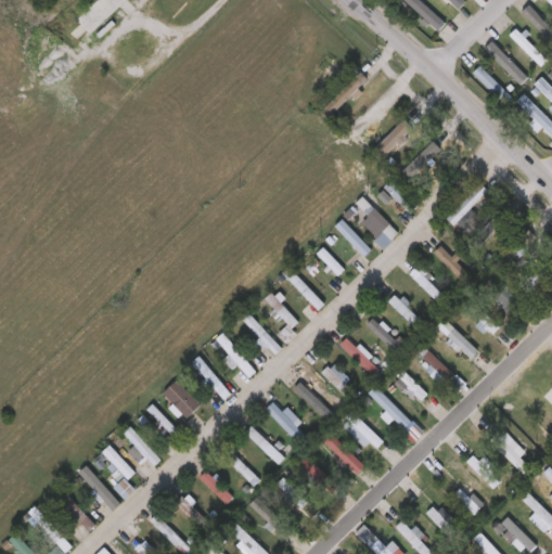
[(126,0),(89,36),(73,18),(91,0),(126,0)]
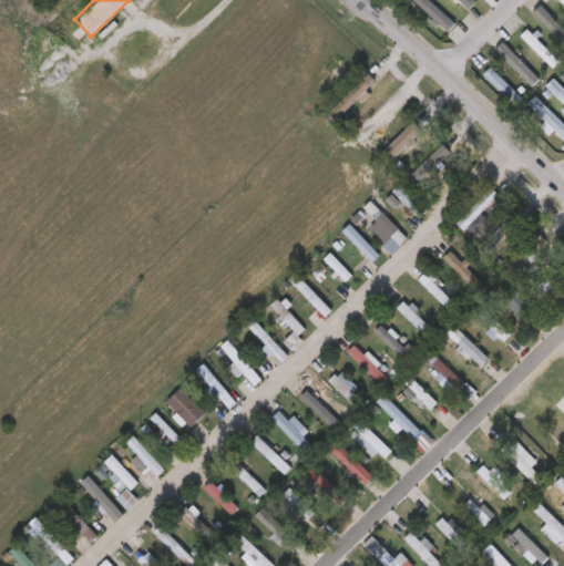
[(429,0),(454,22),(447,31),(417,3),(414,7),(411,2),(413,0),(429,0)]
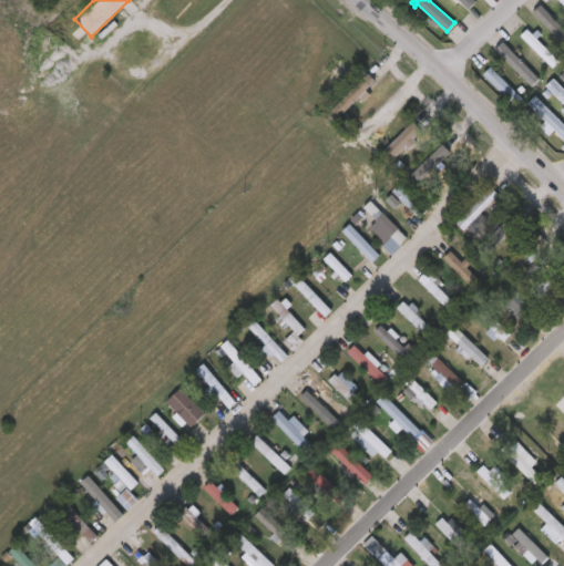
[(552,0),(563,11),(563,0),(552,0)]
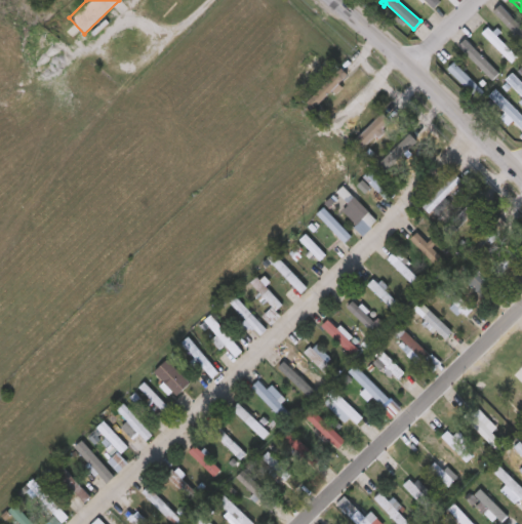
[(521,27),(521,42),(491,11),(499,4),(521,27)]
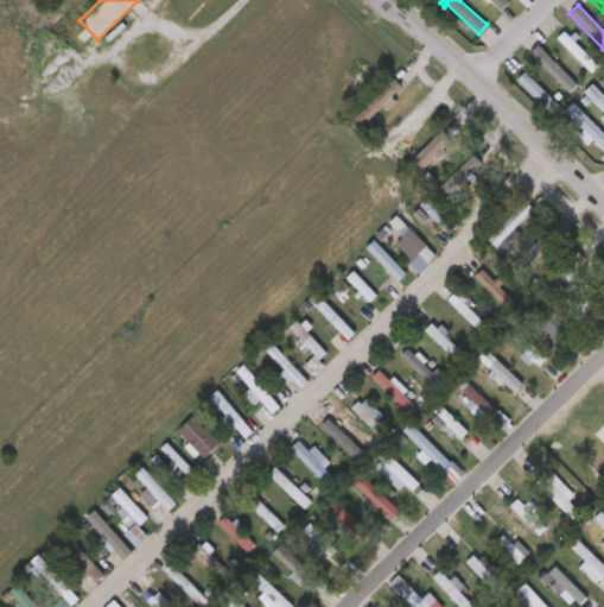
[(564,31),(570,36),(574,31),(579,36),(574,40),(598,65),(590,74),(557,38),(564,31)]
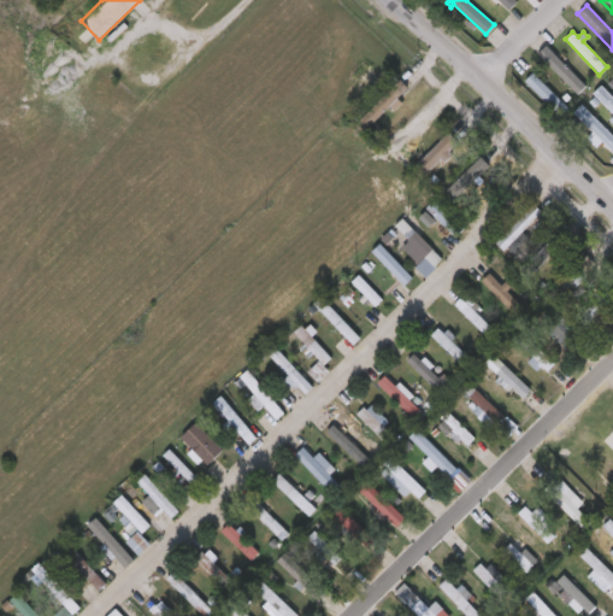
[(583,87),(544,47),(536,56),(575,95),(583,87)]
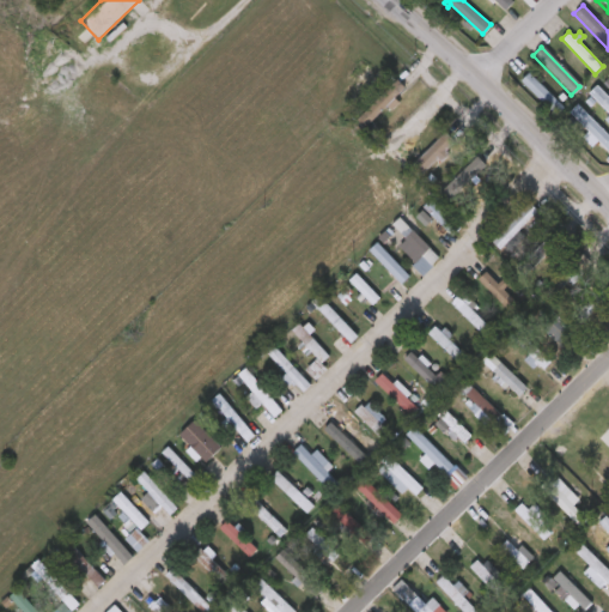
[(564,107),(554,116),(521,82),(530,72),(564,107)]
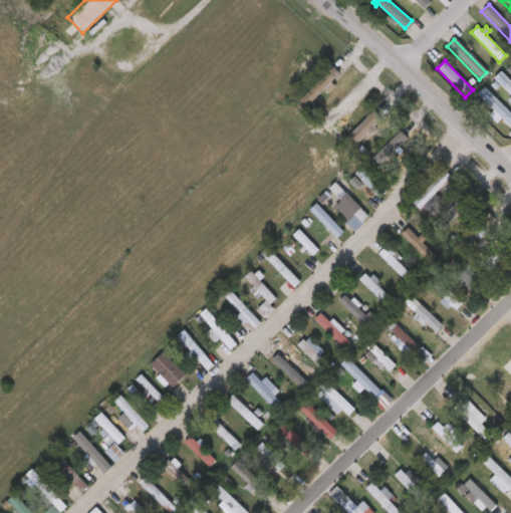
[(510,94),(494,77),(501,70),(510,80),(510,94)]
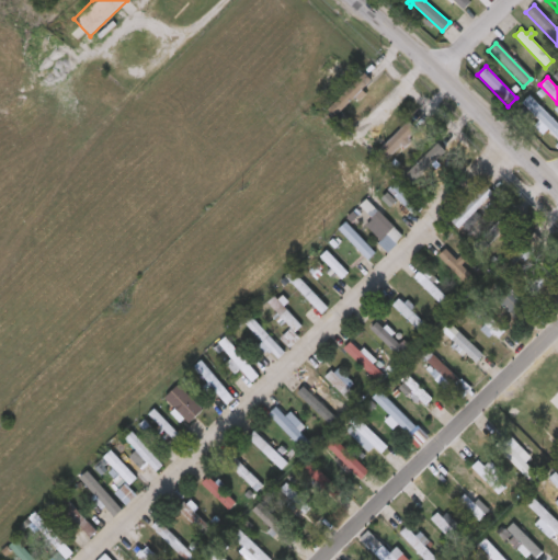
[(557,138),(522,102),(530,94),(557,123),(557,138)]
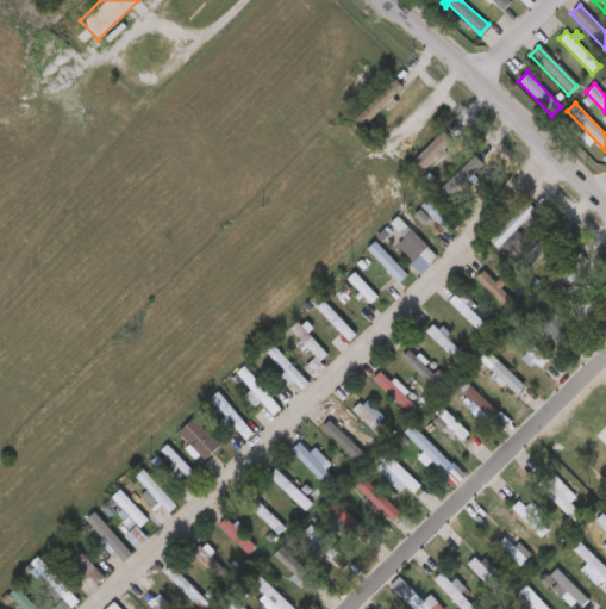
[(449,153),(441,161),(437,157),(418,176),(407,166),(443,130),(454,141),(445,149),(449,153)]
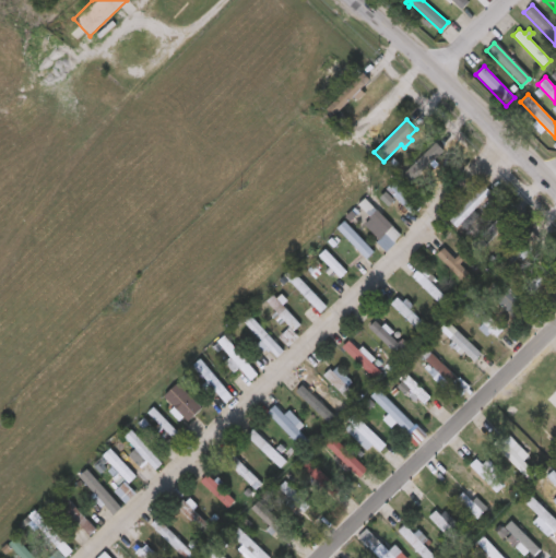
[(436,159),(428,167),(424,162),(407,178),(401,171),(434,141),(439,147),(432,155),(436,159)]
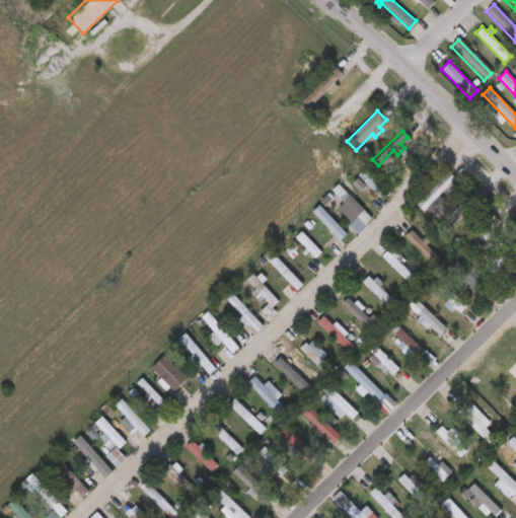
[(390,194),(384,200),(382,197),(378,200),(371,193),(374,189),(362,175),(368,169),(390,194)]
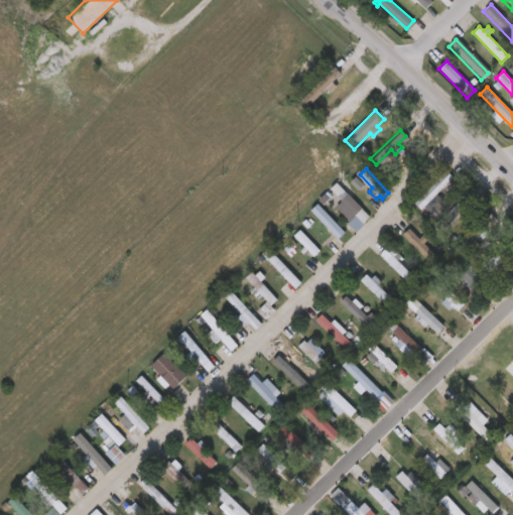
[(455,177),(421,210),(414,203),(447,169),(455,176),(455,177)]
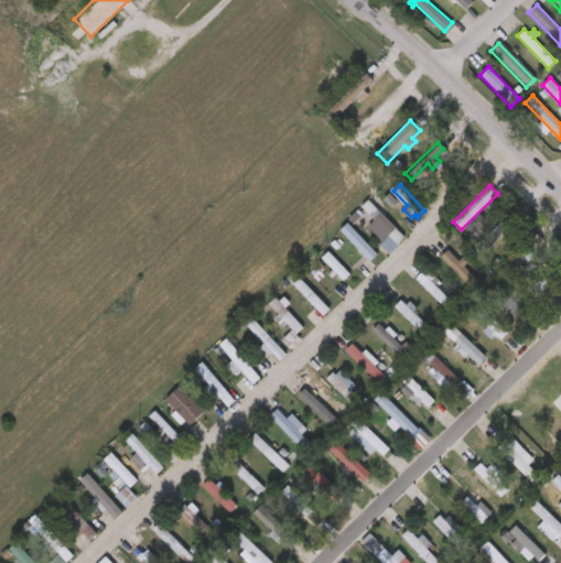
[(367,198),(403,236),(397,242),(388,235),(384,239),(375,230),(380,226),(360,205),(367,198)]
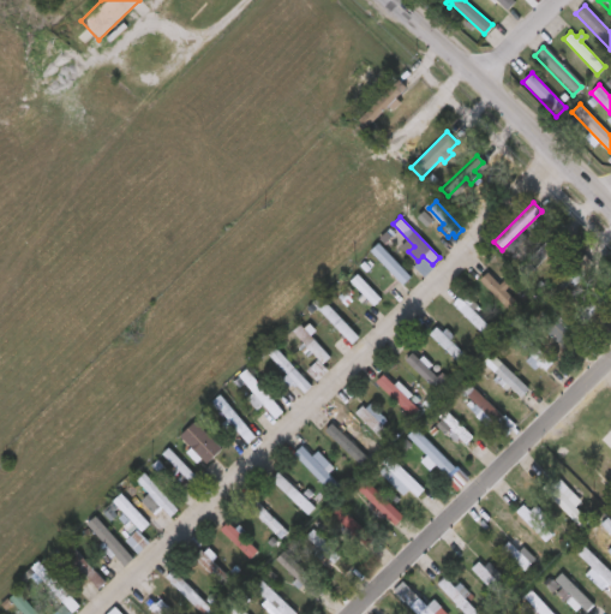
[(557,249),(552,255),(549,252),(527,274),(520,268),(551,236),(558,243),(555,246),(557,249)]
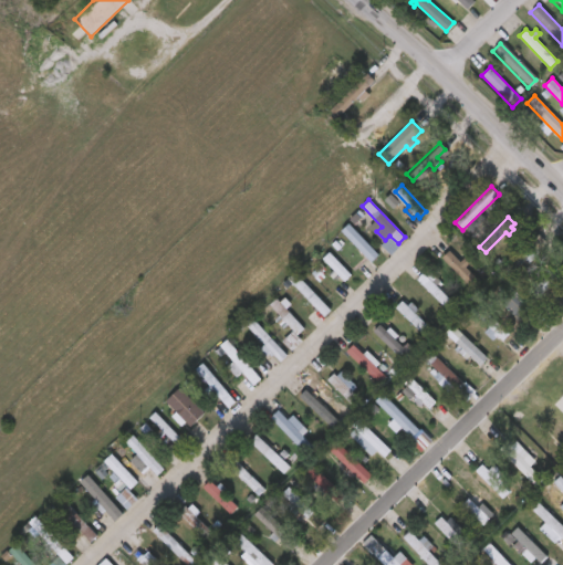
[(372,261),(341,231),(348,223),(378,254),(372,261)]
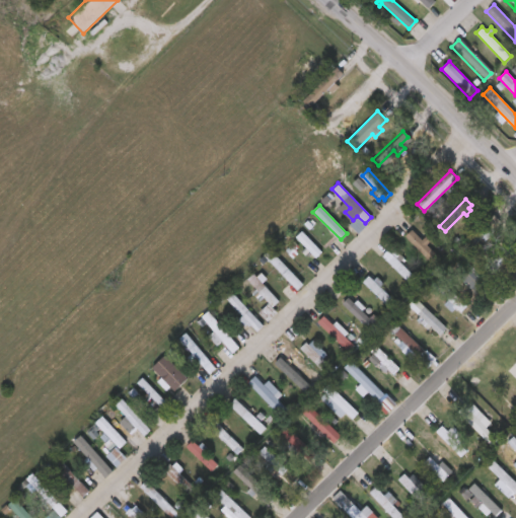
[(463,253),(487,232),(480,225),(457,246),(463,253)]
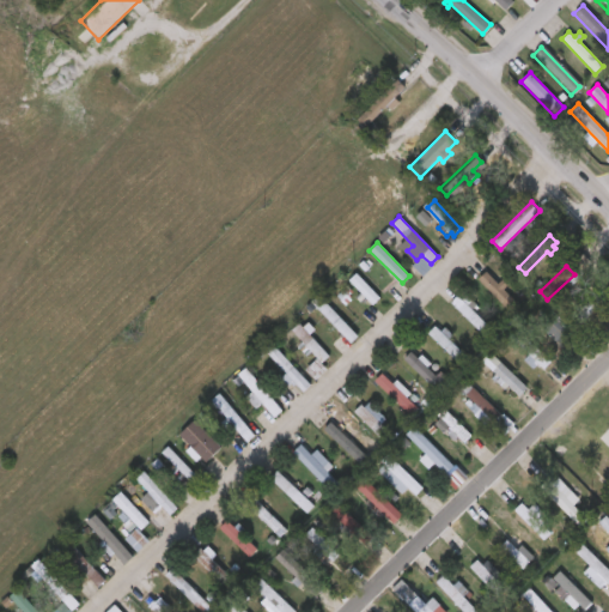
[(487,271),(499,282),(503,278),(509,284),(504,289),(522,307),(515,314),(479,279),(487,271)]
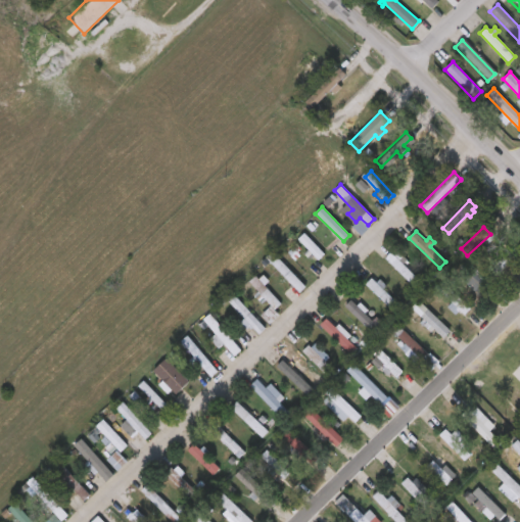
[(293,238),(317,262),(323,255),(300,232),(293,238)]
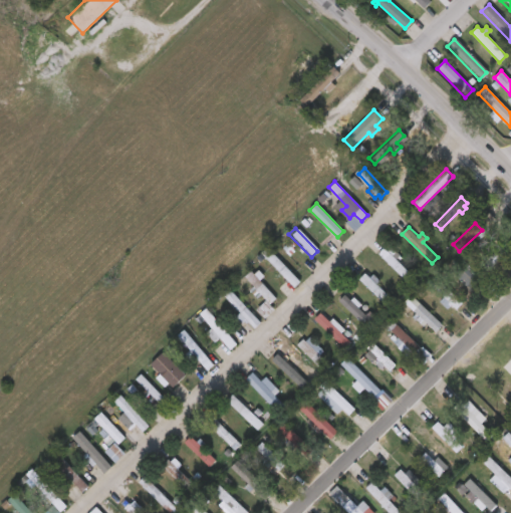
[(508,258),(504,262),(499,258),(485,274),(479,268),(505,239),(510,245),(506,251),(510,255),(508,258)]
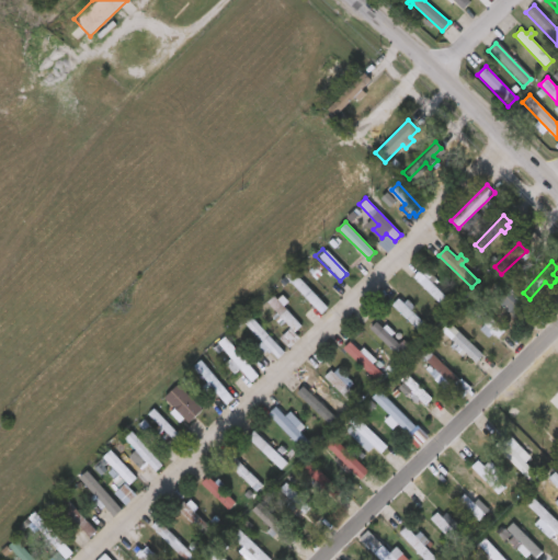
[(424,267),(432,274),(428,278),(446,297),(440,304),(412,276),(419,270),(421,272),(424,267)]
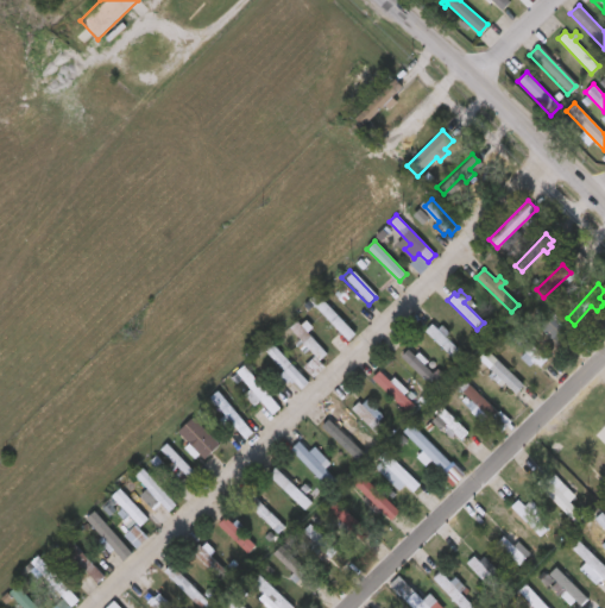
[(348,326),(341,332),(336,327),(332,331),(325,324),(328,319),(313,302),(320,295),(348,326)]
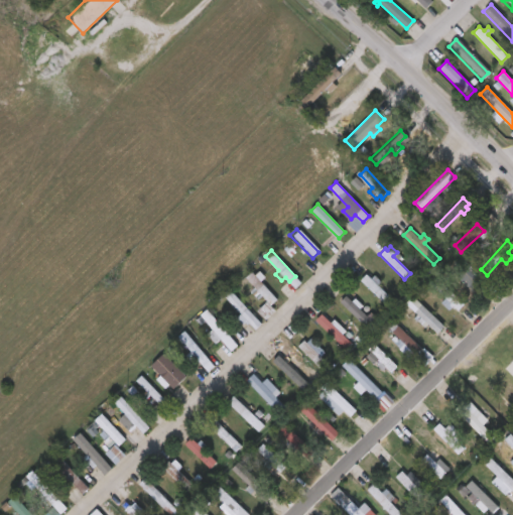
[(452,266),(469,283),(476,276),(459,259),(452,266)]
